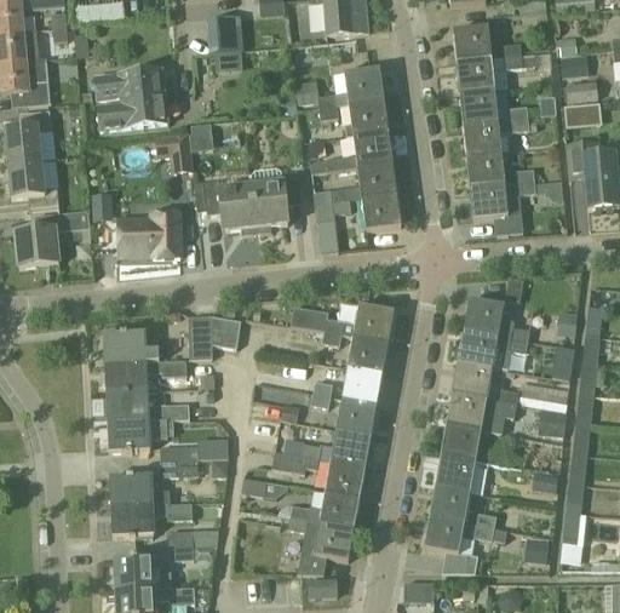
[(0,0),(0,30),(23,29),(21,0),(0,0)]
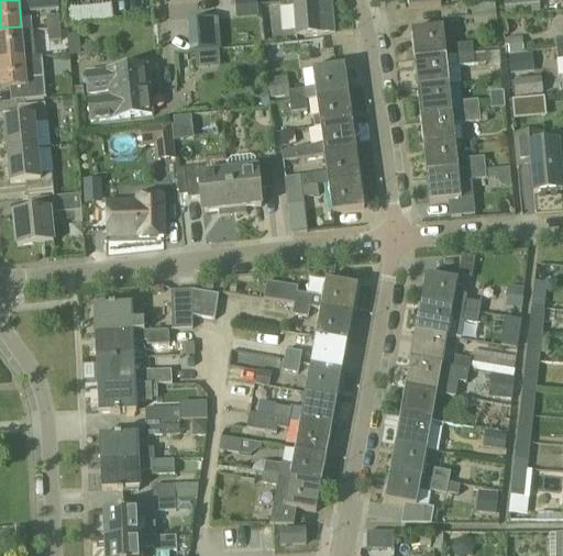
[(68,1),(69,17),(112,14),(111,0),(90,0),(68,1)]
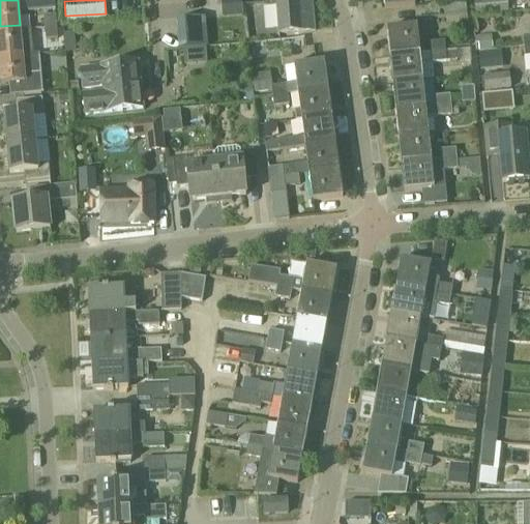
[(222,0),(224,16),(244,13),(242,0),(222,0)]
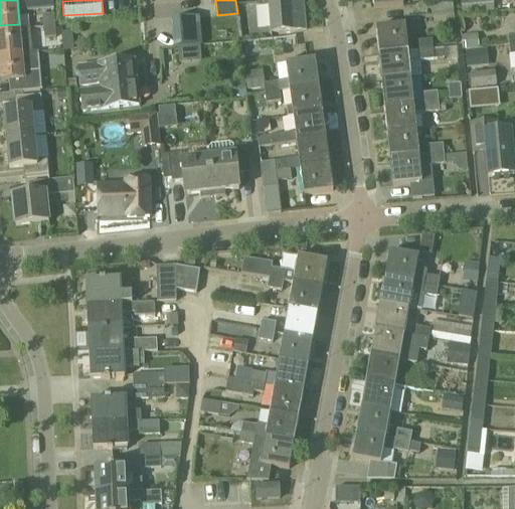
[(306,25),(304,0),(269,0),(272,27),(306,25)]
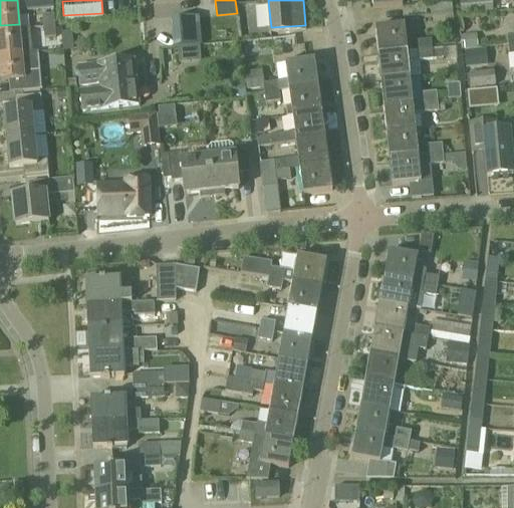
[(430,0),(431,10),(453,7),(452,0),(430,0)]
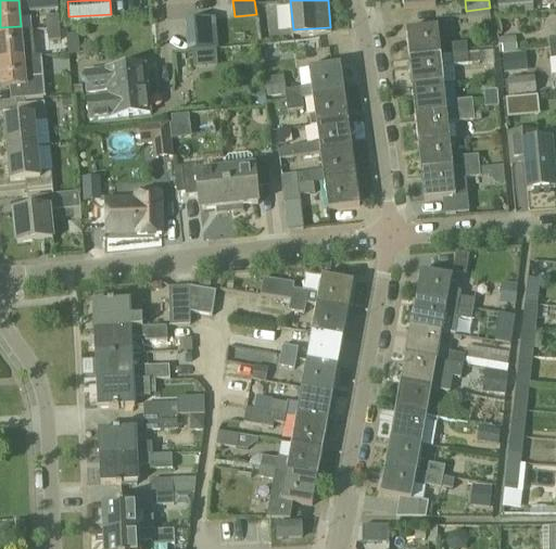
[(515,9),(514,0),(497,0),(498,10),(515,9)]
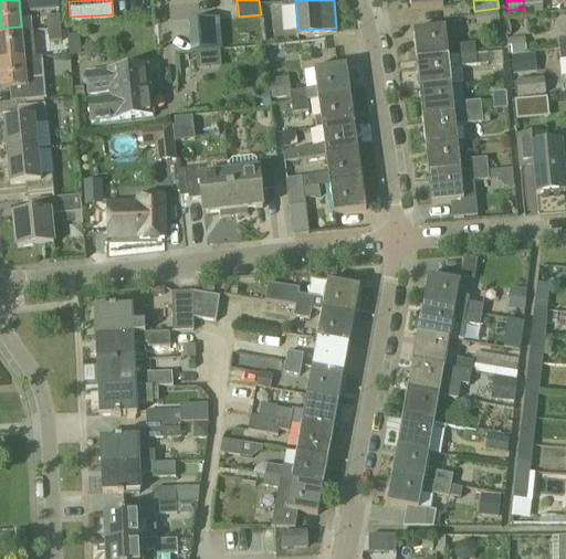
[(523,0),(524,9),(543,7),(542,0),(523,0)]
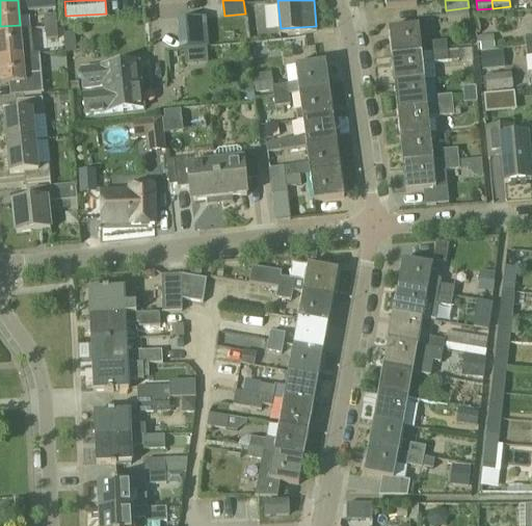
[(45,11),(46,23),(57,22),(56,9),(45,11)]
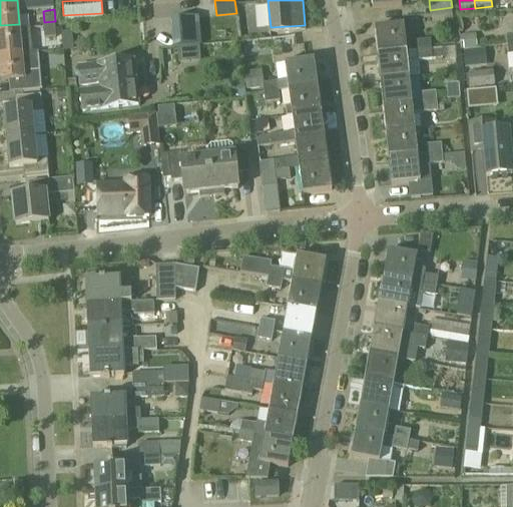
[(198,11),(173,14),(176,42),(200,39),(198,11)]
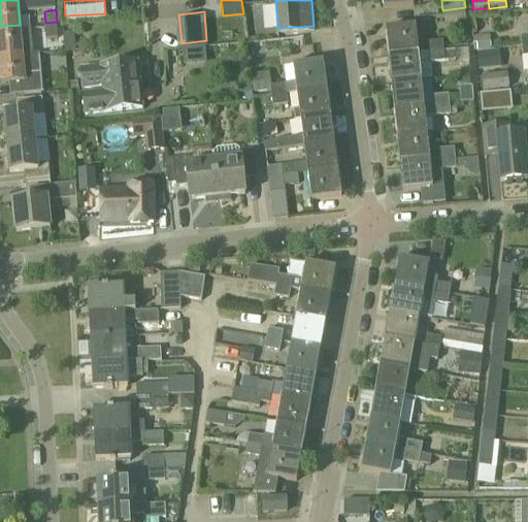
[(386,24),(389,52),(419,49),(416,21),(386,24)]
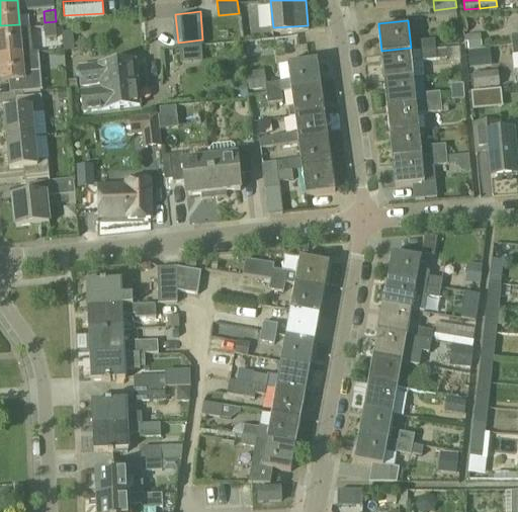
[(56,21),(45,22),(46,33),(57,32),(56,21)]
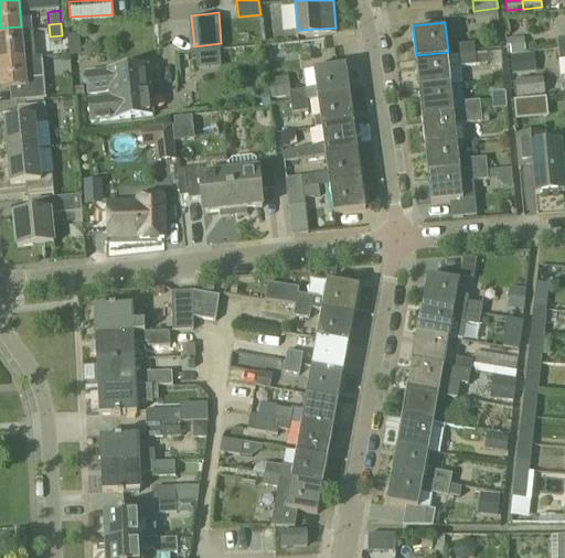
[(21,27),(0,28),(0,56),(24,55),(24,54),(38,53),(34,25),(21,27)]
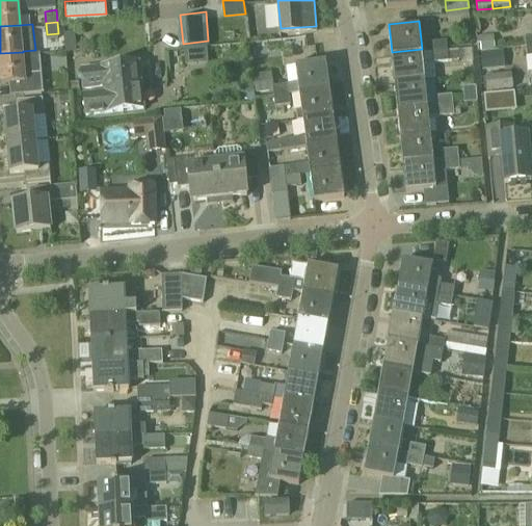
[(481,46),(495,45),(494,29),(480,30),(481,46)]
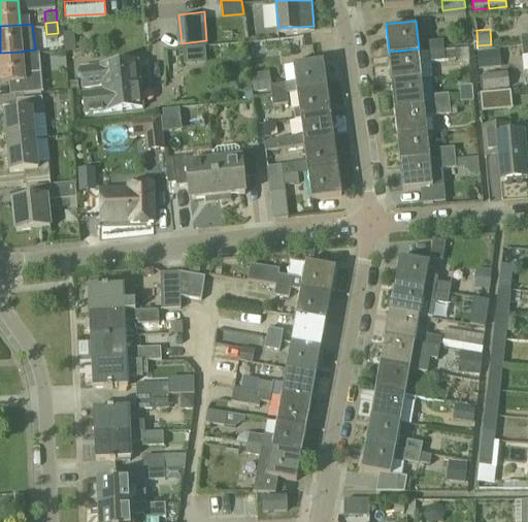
[(427,38),(429,47),(444,46),(443,36),(427,38)]
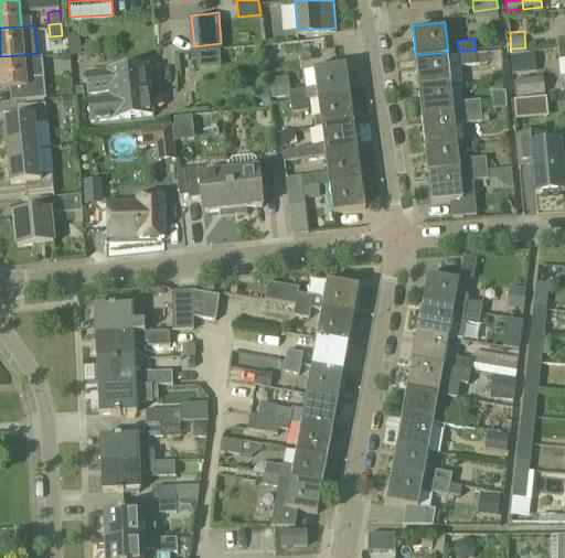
[(534,46),(525,47),(510,50),(511,67),(536,65),(534,46)]
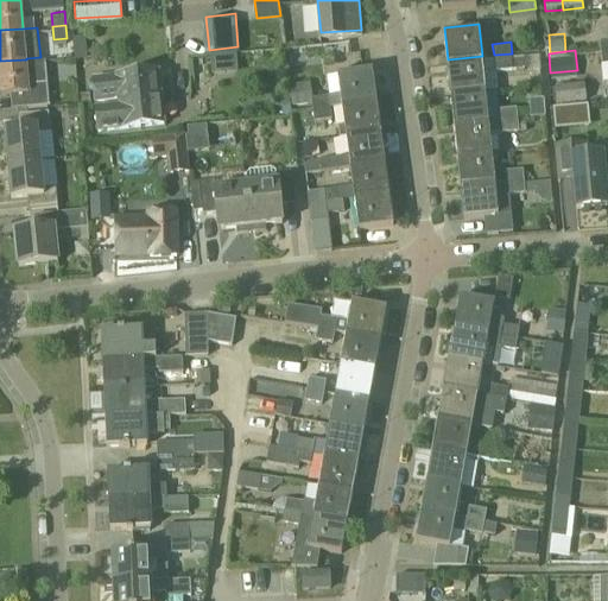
[(512,54),(494,55),(495,67),(525,64),(525,54),(512,55),(512,54)]
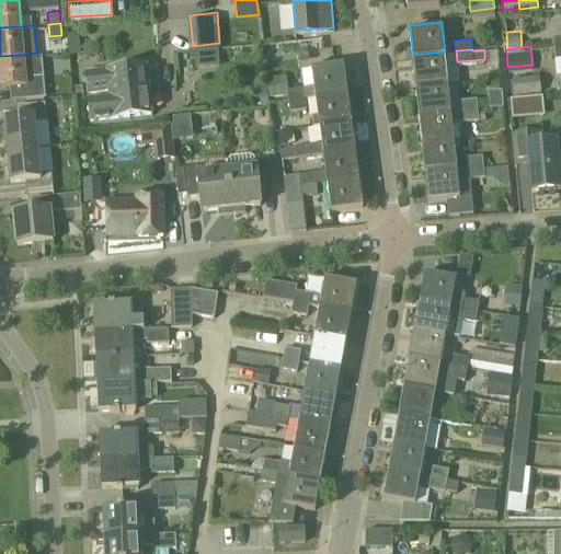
[(445,52),(413,55),(415,83),(448,80),(445,52)]
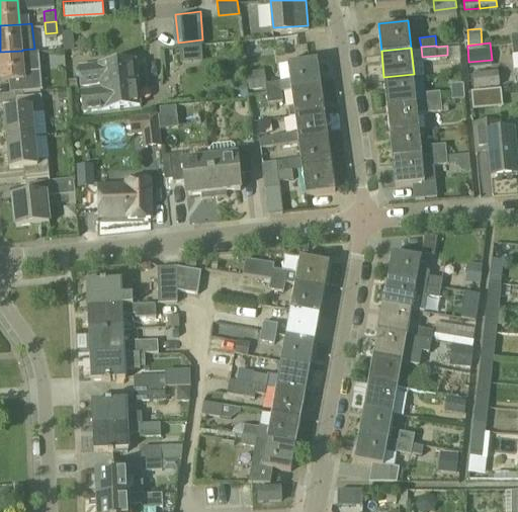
[(22,51),(0,52),(0,63),(1,78),(22,77),(22,88),(42,86),(39,49),(34,49),(22,50),(22,51)]
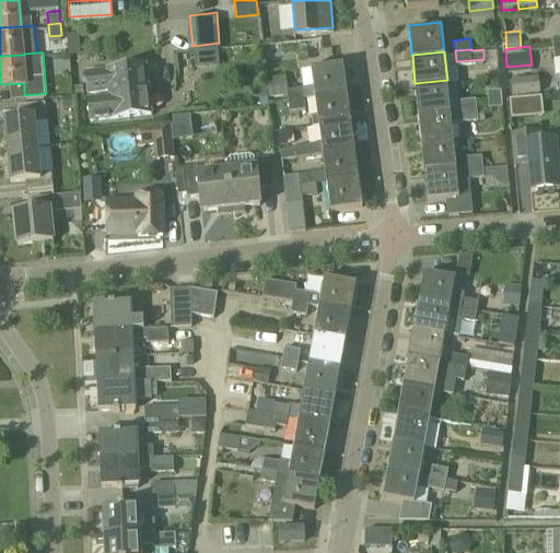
[(315,93),(347,89),(343,60),(312,65),(314,82),(288,85),(289,96),(305,94),(315,93)]
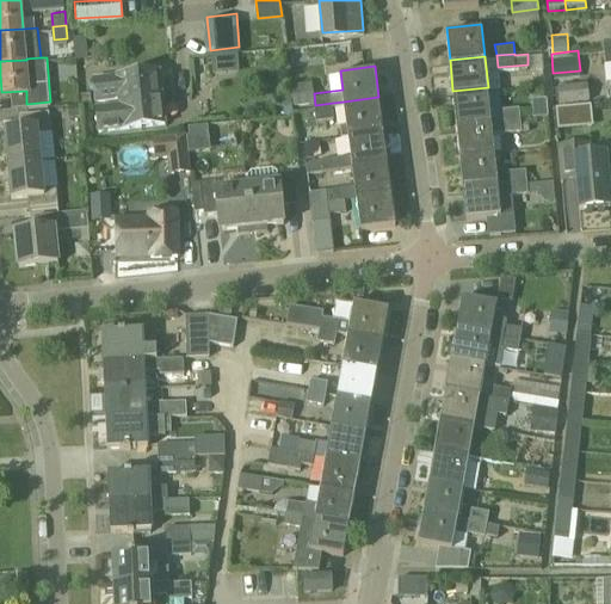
[(119,94),(119,98),(164,93),(162,93),(160,67),(93,73),(96,97),(119,94)]
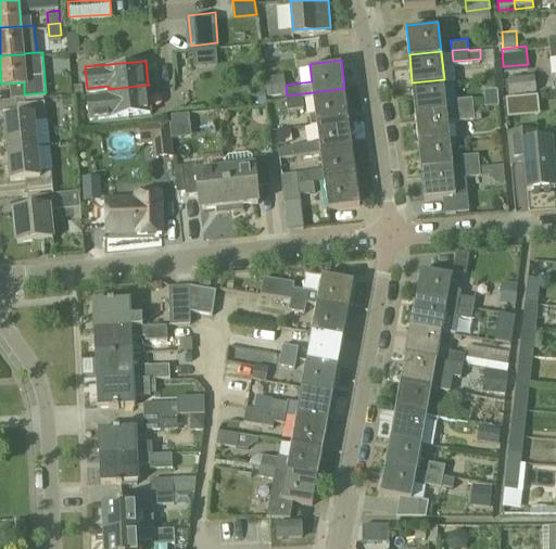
[(279,72),(265,74),(268,94),(281,92),(279,72)]
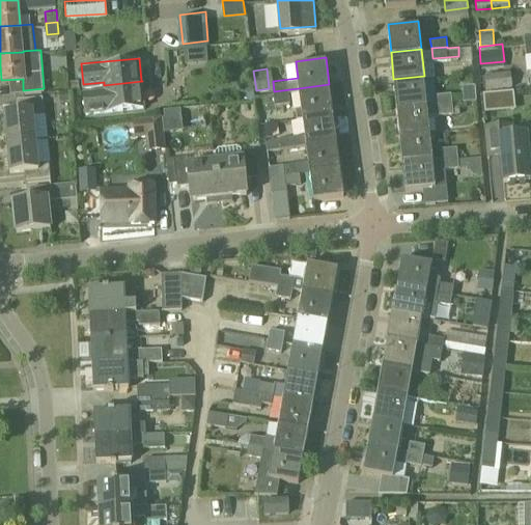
[(510,70),(485,72),(486,87),(511,85),(510,70)]
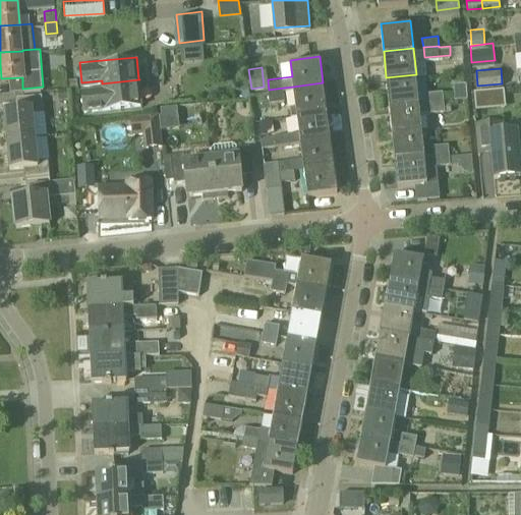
[(389,104),(419,101),(416,74),(386,77),(389,104)]
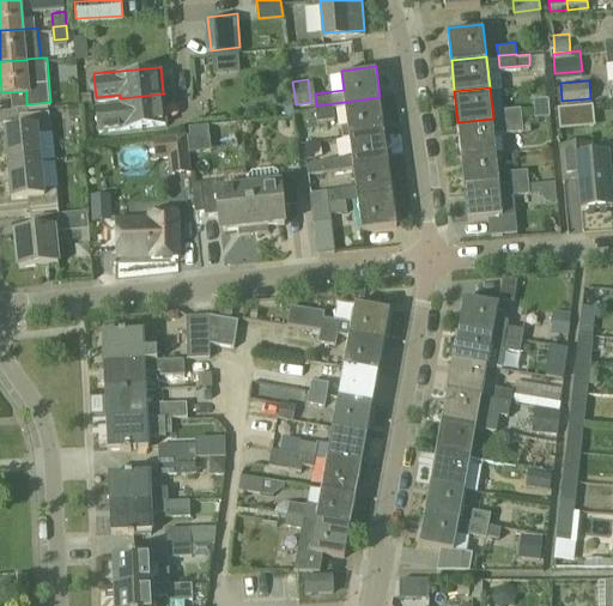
[(91,91),(82,92),(82,102),(91,101),(91,91)]
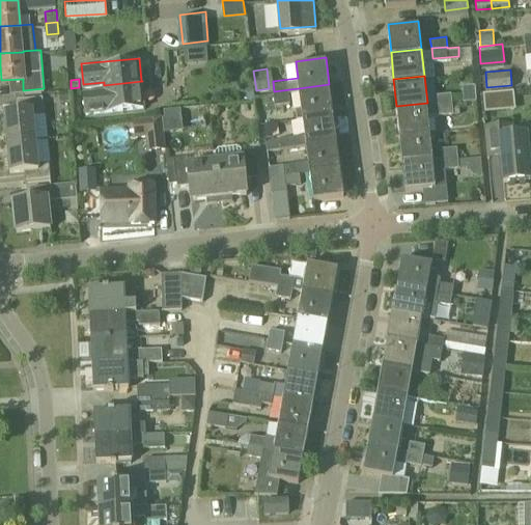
[(142,81),(104,85),(105,87),(84,89),(86,110),(144,105),(142,81)]
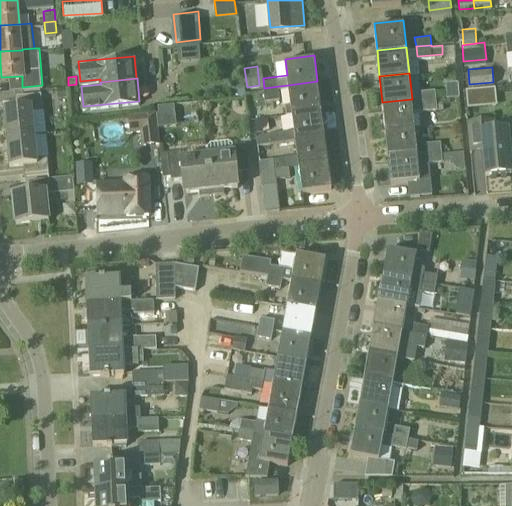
[(292,111),(321,107),(317,81),(288,85),(291,102),(285,102),(286,112),(292,111)]
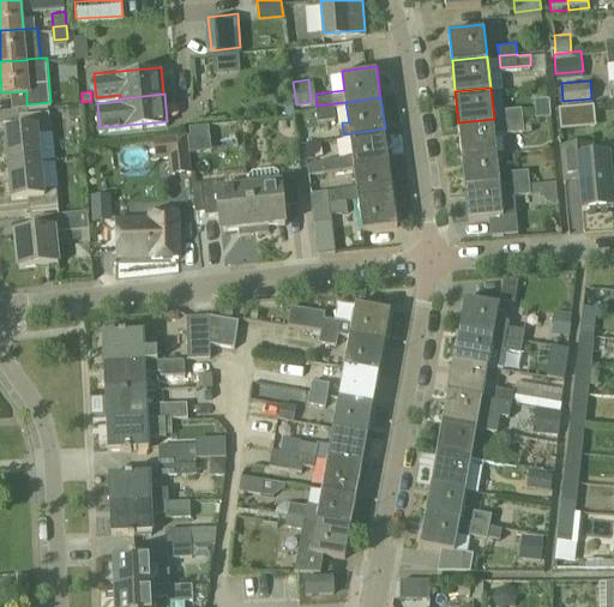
[(78,102),(68,103),(68,114),(79,113),(78,102)]
